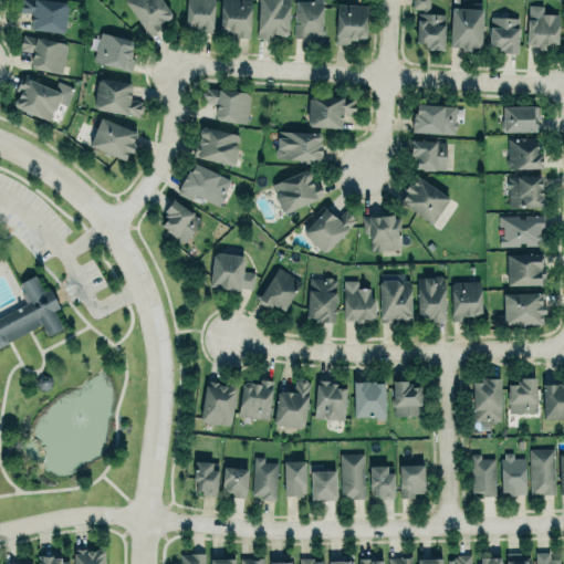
[(68,33),(68,2),(22,0),(21,14),(33,14),(32,32),(68,33)]
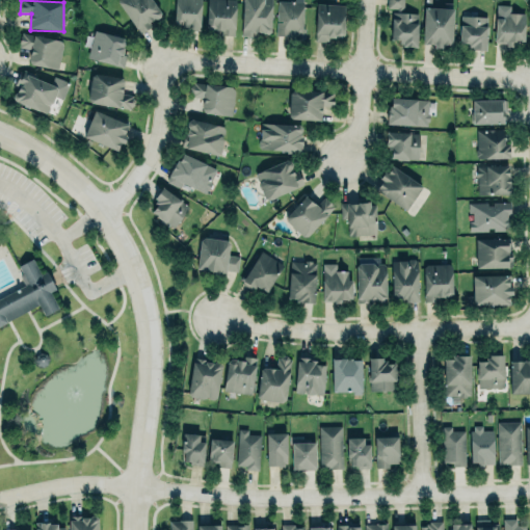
[(118,0),(118,3),(141,35),(154,27),(151,22),(155,20),(154,19),(158,20),(161,17),(162,14),(152,0),(118,0)]
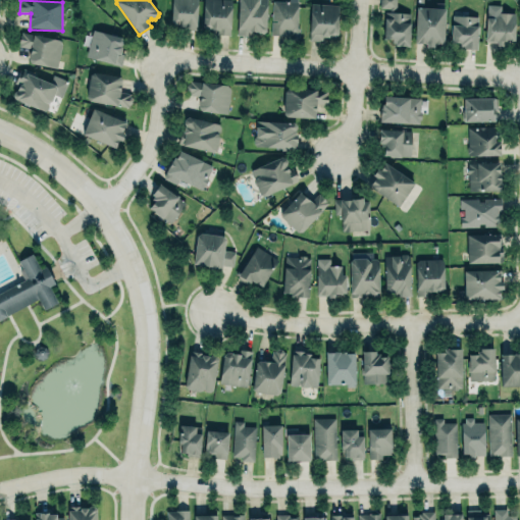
[(198,29),(198,0),(172,0),(172,29),(198,29)]
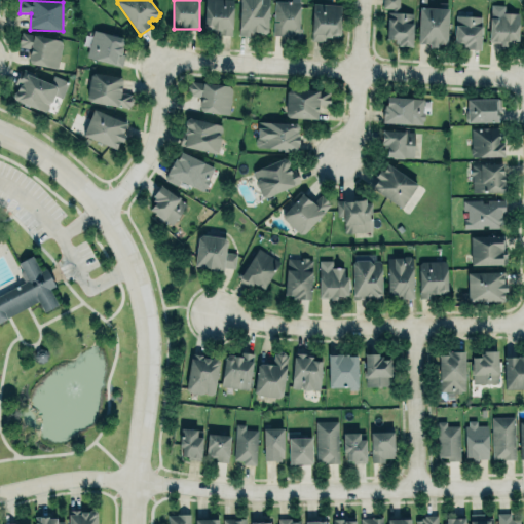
[(233,37),(234,0),(206,0),(206,31),(219,32),(219,36),(233,37)]
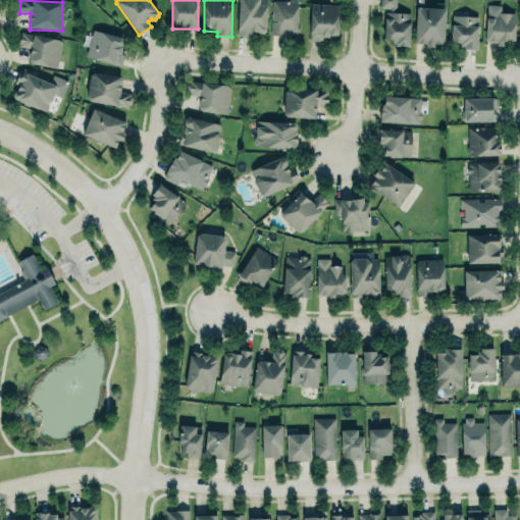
[(240,0),(239,37),(252,38),(253,32),(257,32),(260,35),(264,36),(267,32),(268,15),(268,0),(240,0)]
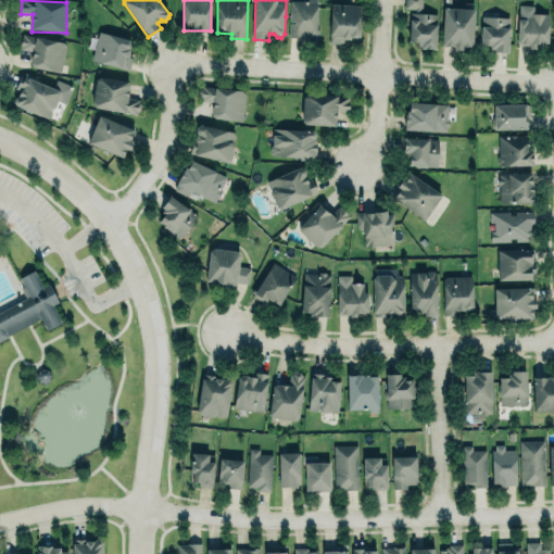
[(424,11),(423,0),(405,0),(406,11),(424,11)]
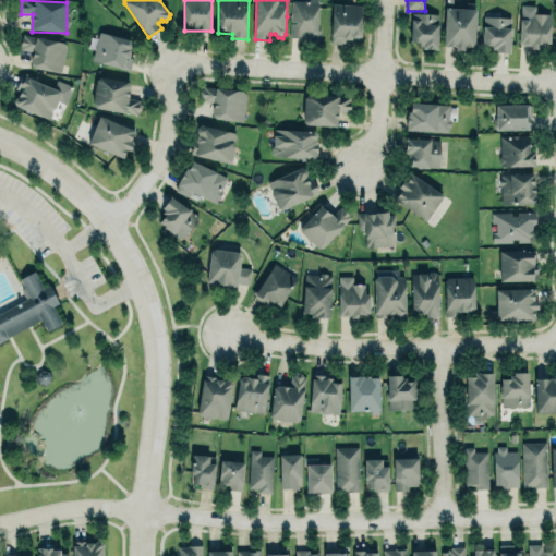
[(291,38),(307,39),(310,43),(318,43),(322,40),(323,31),(319,31),(321,3),(293,2),(291,38)]
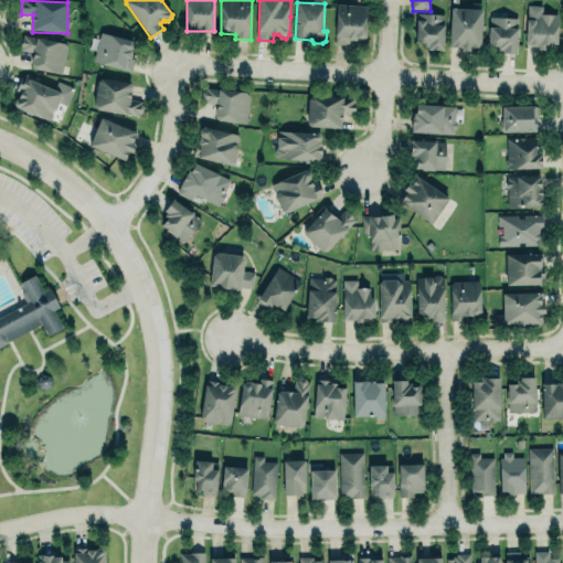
[(338,4),(337,36),(337,44),(351,45),(351,41),(358,41),(358,38),(359,40),(363,40),(364,40),(368,36),(369,6),(338,4)]
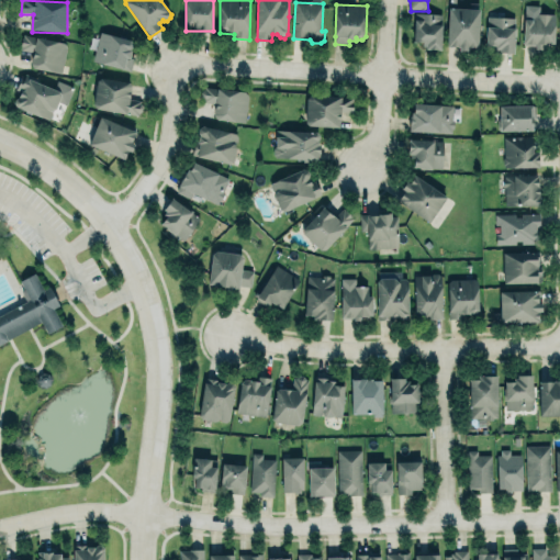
[(448,49),(479,51),(481,10),(449,9),(448,49)]
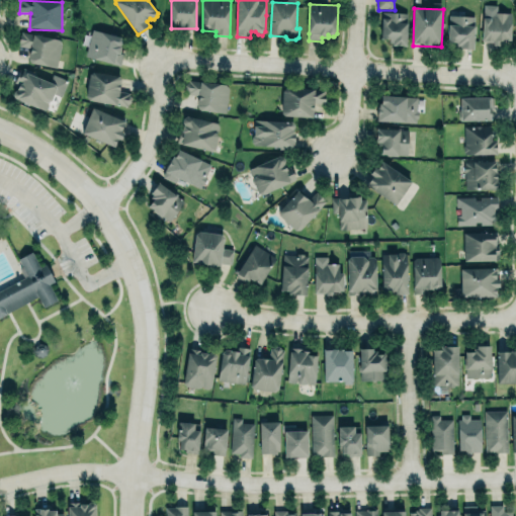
[(486,12),(484,41),(495,43),(495,46),(501,46),(501,40),(508,40),(508,39),(512,40),(513,22),(509,22),(510,13),(486,12)]
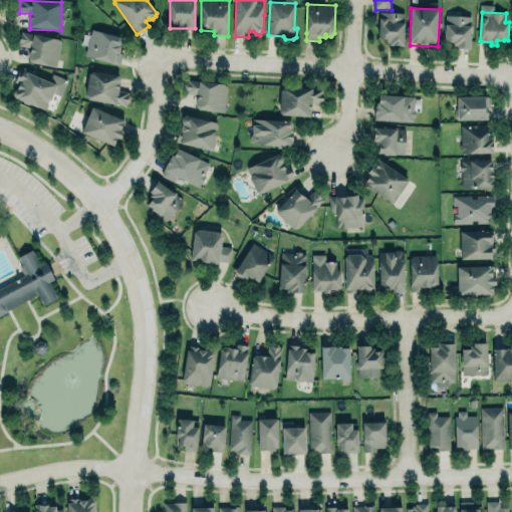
[(378,39),(388,40),(388,46),(404,46),(405,14),(379,13),(378,39)]
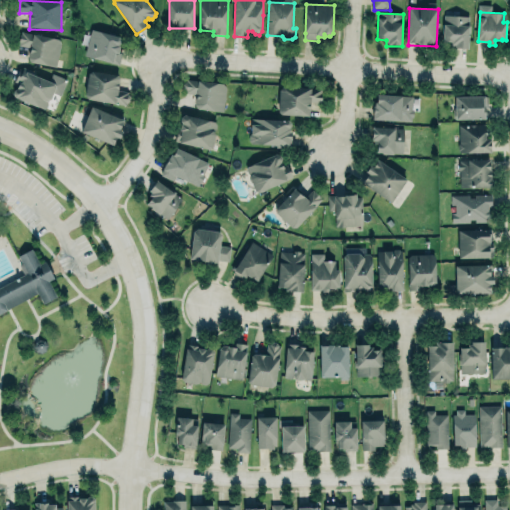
[(454,49),(472,50),(472,25),(472,16),(446,15),(446,24),(443,24),(443,43),(450,44),(450,47),(454,47),(454,49)]
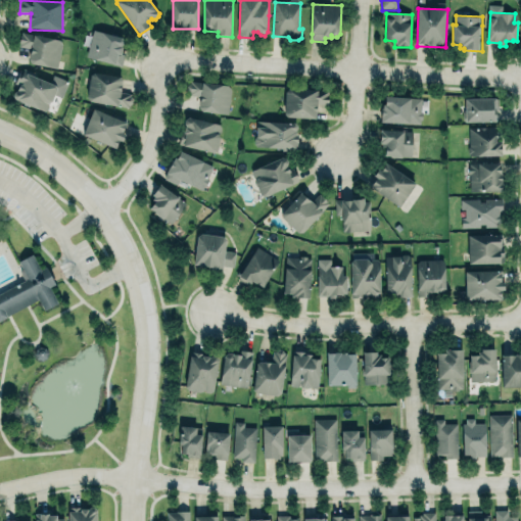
[(124,66),(127,55),(121,54),(125,40),(122,37),(94,30),(87,57),(124,66)]
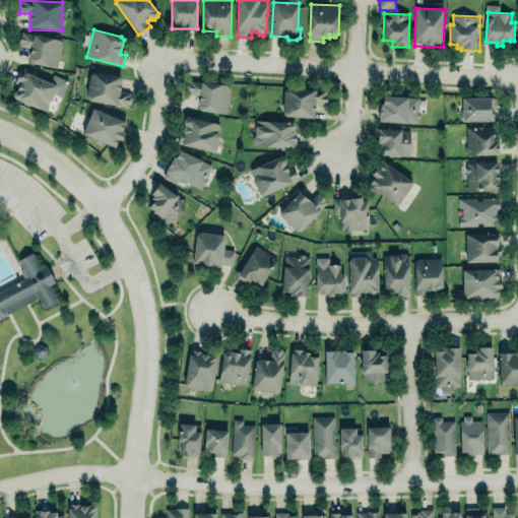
[(23,33),(22,36),(21,36),(19,44),(21,44),(20,47),(31,49),(29,59),(31,63),(58,69),(63,46),(62,42),(60,42),(60,41),(23,33)]
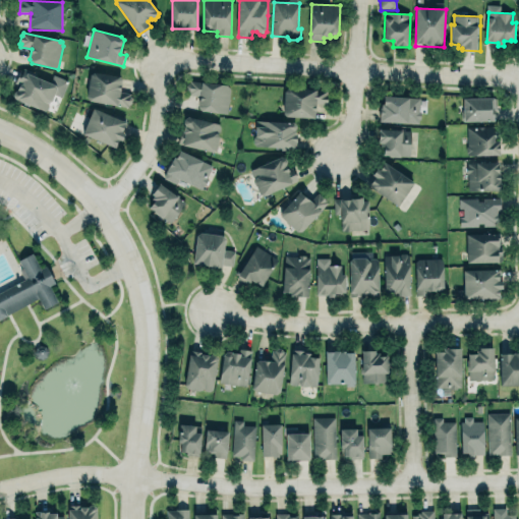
[(45,112),(49,110),(50,106),(49,103),(53,101),(55,95),(63,99),(69,82),(55,76),(52,83),(38,77),(39,74),(24,69),(23,71),(20,70),(14,83),(20,87),(18,91),(15,92),(14,96),(15,99),(45,112)]
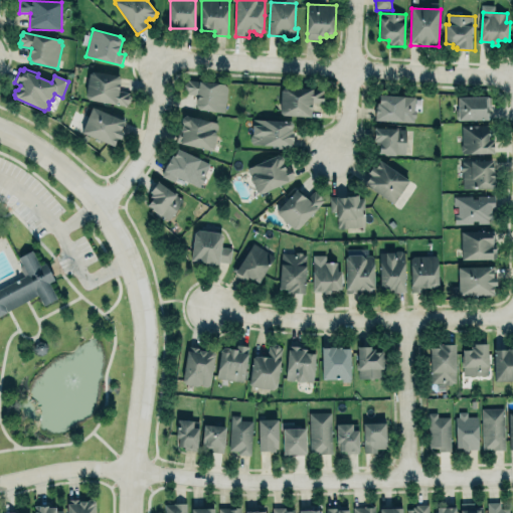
[(93,71),(119,76),(121,78),(119,92),(130,94),(130,96),(132,99),(131,103),(128,105),(128,107),(90,100),(86,96),(90,73),(93,71)]
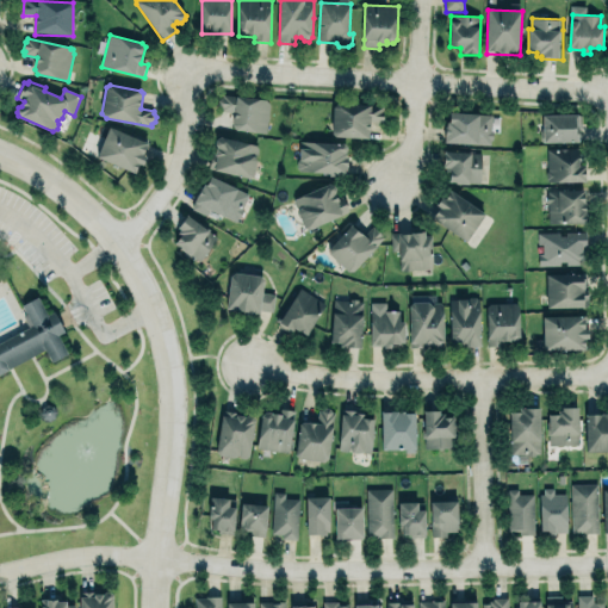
[(272,103),(221,95),(218,111),(235,113),(233,131),(267,135),(272,103)]
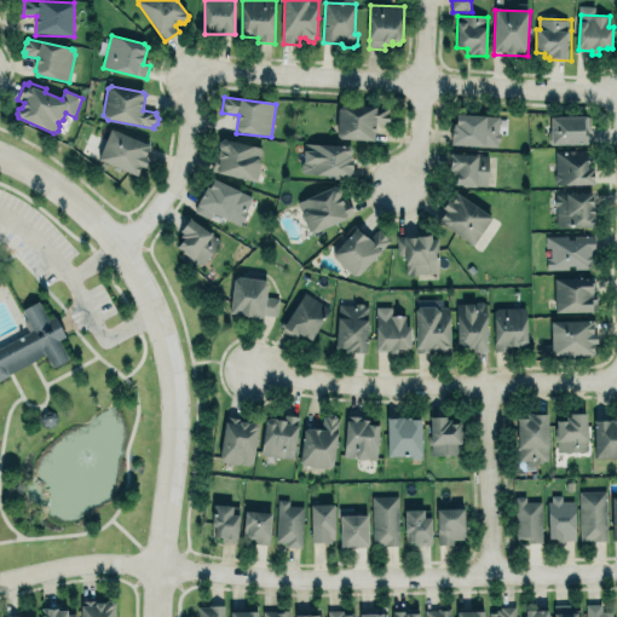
[(339,108),(344,105),(378,107),(378,108),(390,109),(390,124),(376,124),(375,140),(341,138),(338,136),(339,108)]
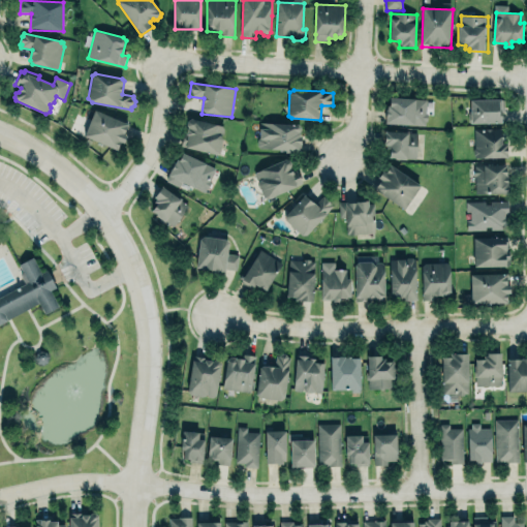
[(385,109),(384,125),(427,127),(427,123),(429,123),(429,113),(428,113),(429,99),(391,97),(390,104),(388,104),(388,109),(385,109)]
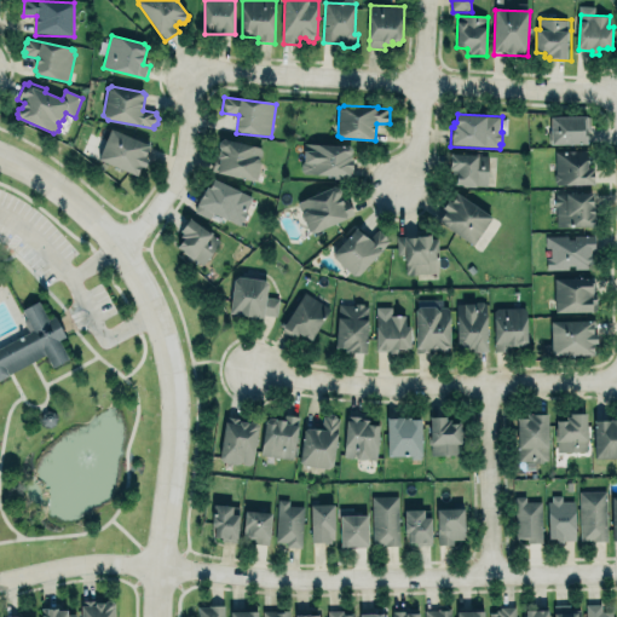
[(552,146),(590,145),(589,131),(593,131),(593,116),(589,116),(589,115),(552,116),(552,132),(549,132),(549,144),(551,144),(552,146)]
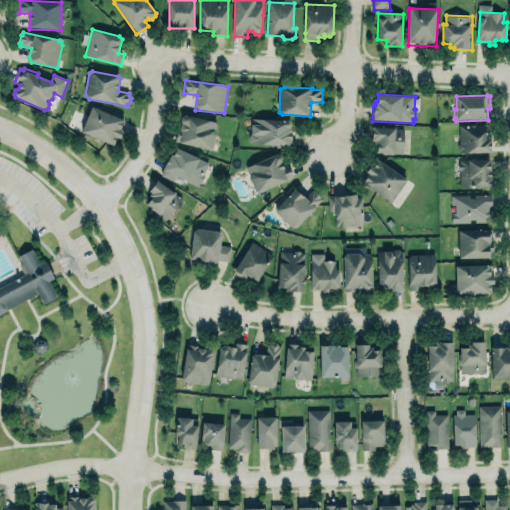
[(92,106),(81,131),(113,144),(116,137),(120,138),(123,131),(120,129),(124,120),(92,106)]
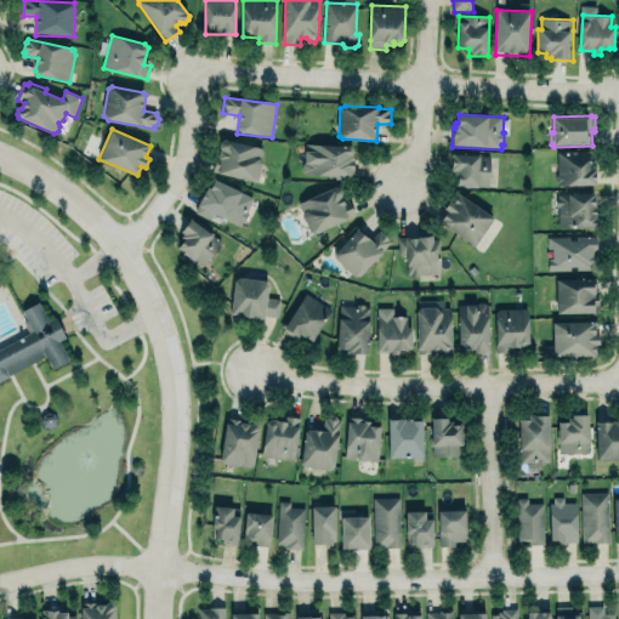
[(257,183),(265,149),(221,141),(214,175),(257,183)]
